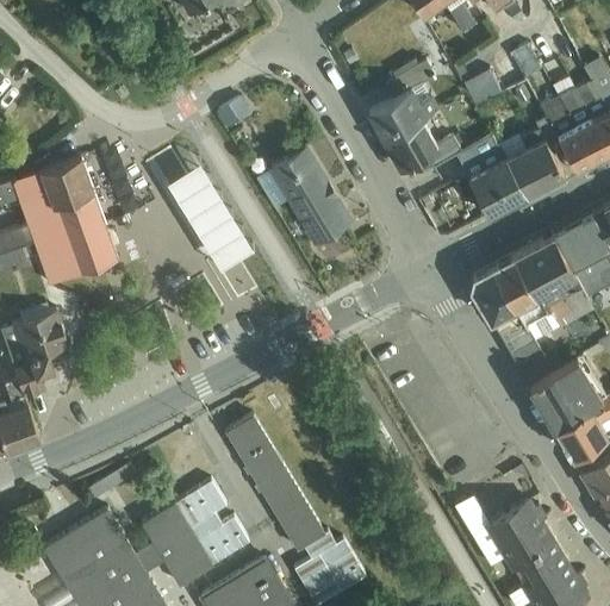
[(180,0),(190,16),(213,0),(180,0)]
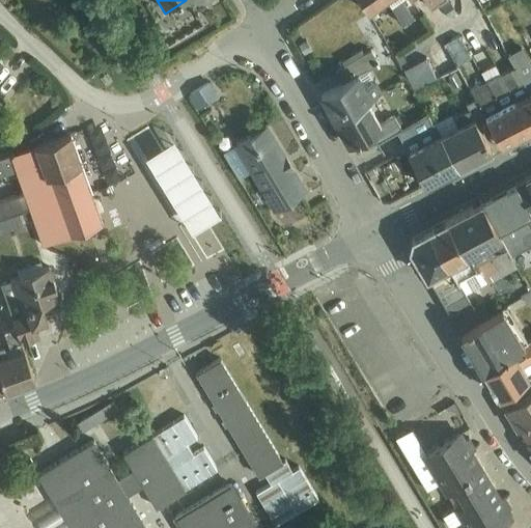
[(387,3),(384,0),(359,0),(369,15),(387,3)]
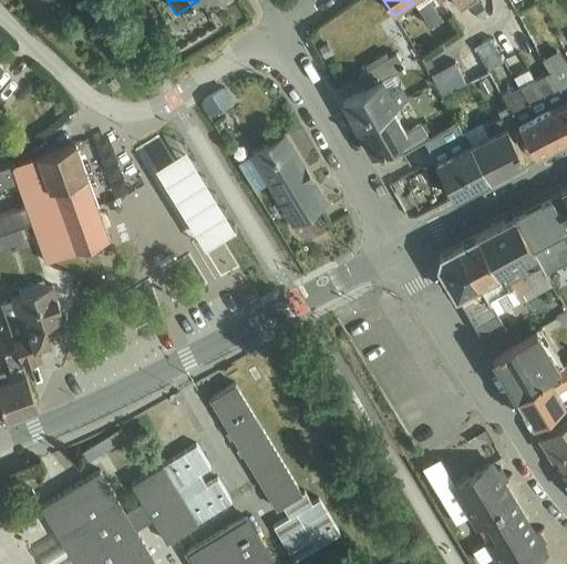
[(410,0),(413,3),(430,29),(441,21),(429,3),(432,0),(410,0)]
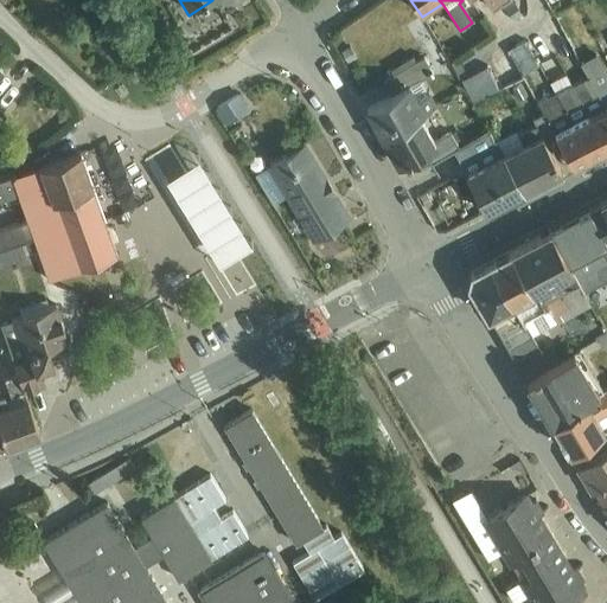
[(477,0),(486,13),(499,4),(497,1),(496,0),(477,0)]
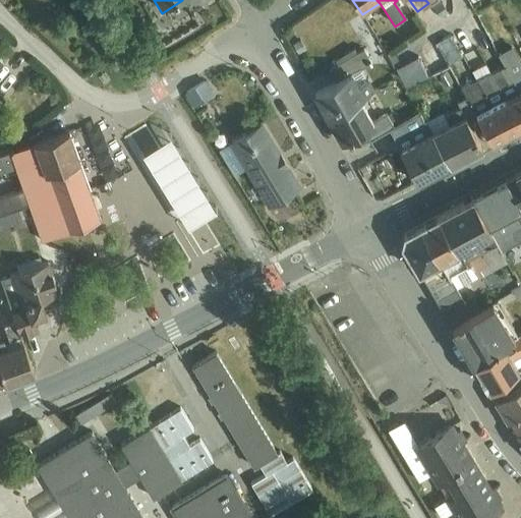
[(466,0),(471,8),(473,11),(481,5),(477,0),(466,0)]
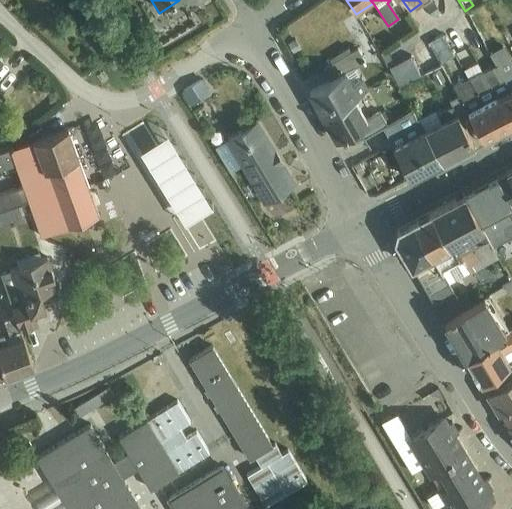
[(428,46),(439,66),(454,58),(442,38),(428,46)]
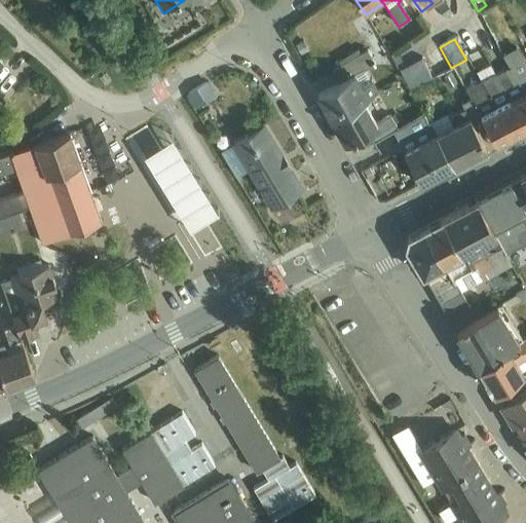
[(511,70),(525,98),(525,75),(523,69),(525,68),(517,50),(512,52),(506,44),(498,48),(511,70)]
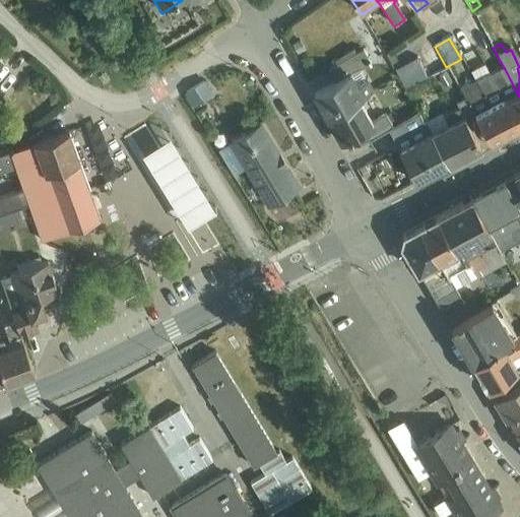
[(327,120),(360,101),(374,92),(368,81),(366,82),(360,72),(371,65),(363,51),(355,55),(353,51),(334,62),(337,66),(328,72),(335,84),(314,97),(327,120)]
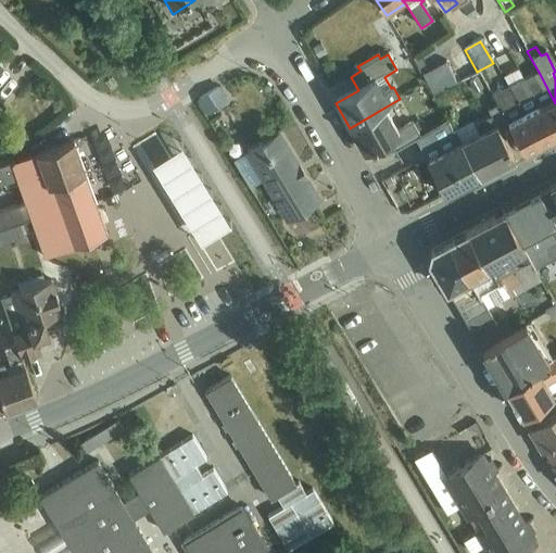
[(418,73),(424,71),(426,70),(419,58),(412,61),(418,73)]
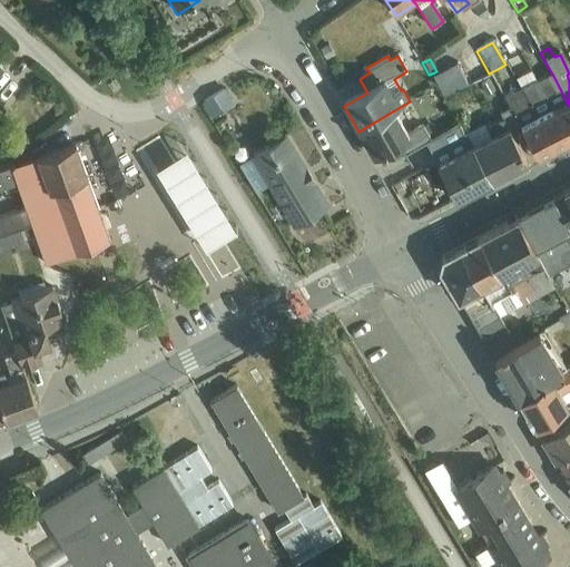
[(446,71),(454,96),(468,88),(458,67),(455,68),(446,71)]
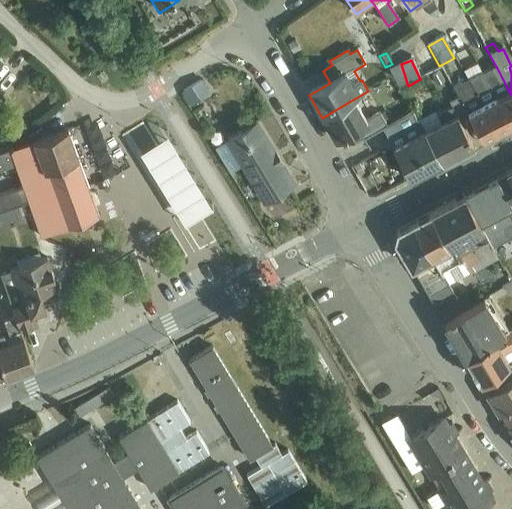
[(390,65),(385,67),(399,91),(408,86),(401,64),(397,64),(390,65)]
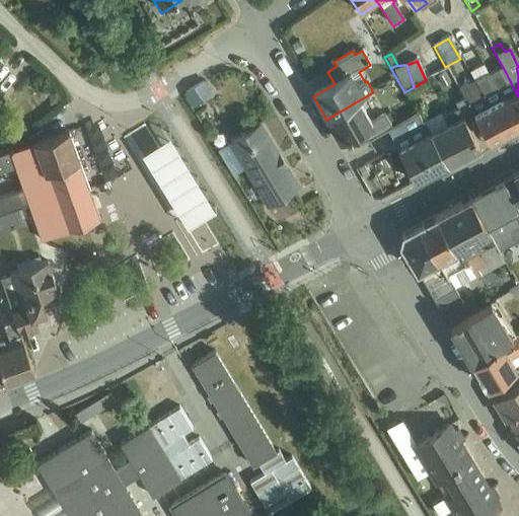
[(489,76),(518,130),(518,96),(504,69),(489,76)]
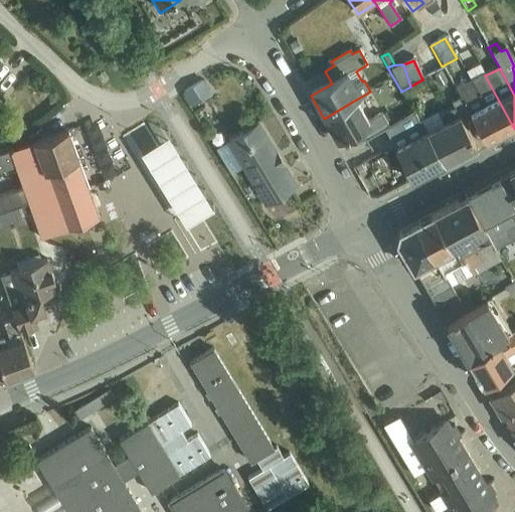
[(456,91),(476,125),(487,144),(500,137),(471,82),(465,71),(453,78),(458,90),(456,91)]
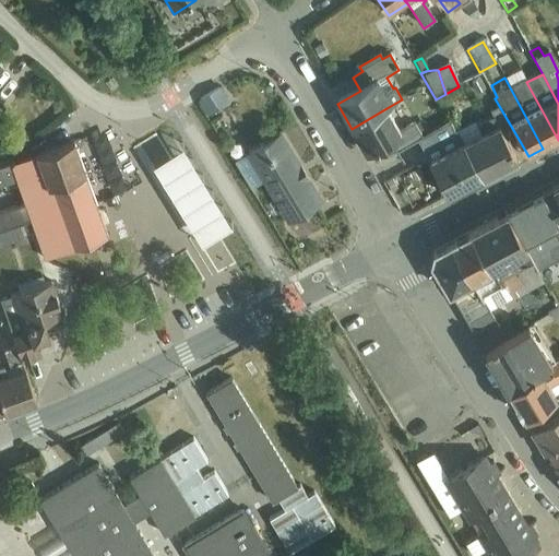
[(511,90),(543,149),(558,140),(526,82),(511,90)]
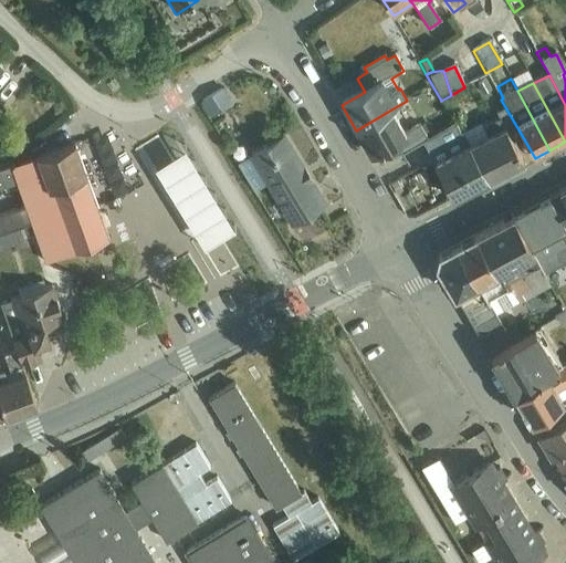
[(222,93),(202,105),(211,120),(231,108),(222,93)]
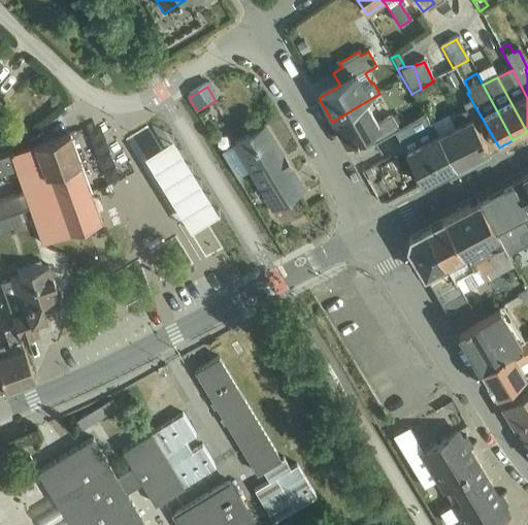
[(432,128),(438,138),(456,169),(488,153),(477,133),(488,128),(467,93),(462,96),(467,105),(464,107),(466,111),(451,120),(449,116),(430,126),(432,128)]
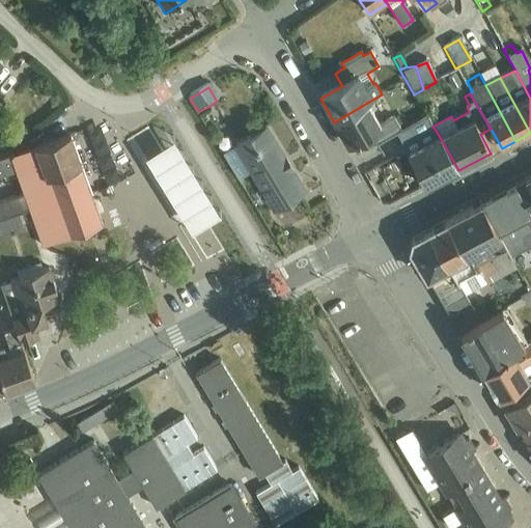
[(367,103),(334,122),(348,148),(370,135),(376,145),(383,141),(401,131),(394,118),(381,127),(367,103)]
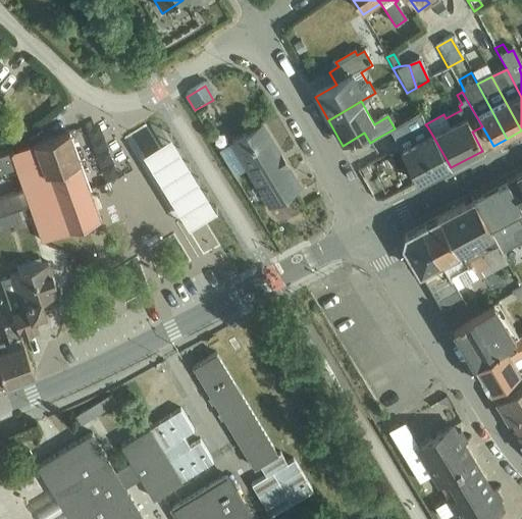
[(433,137),(427,126),(399,142),(404,151),(433,137)]
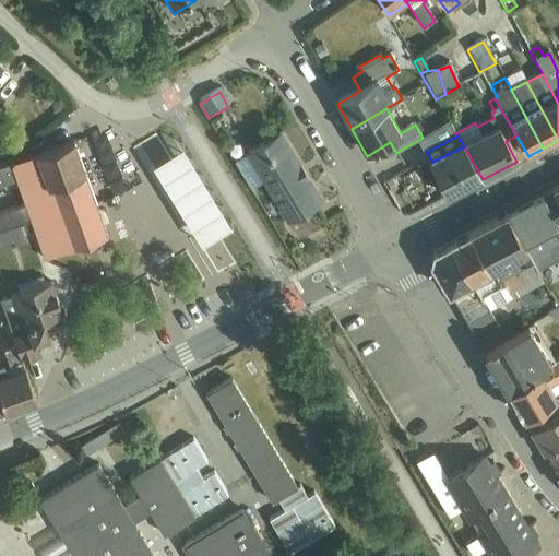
[(236,164),(235,164),(251,191),(265,182),(289,222),(320,203),(280,137),(277,138),(276,138),(273,138),(271,137),(266,140),(264,145),(248,155),(236,164)]
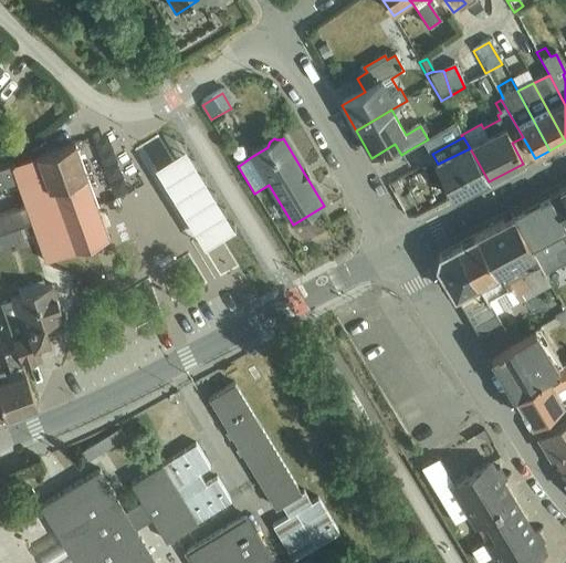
[(428,139),(408,150),(415,164),(433,152),(428,139)]
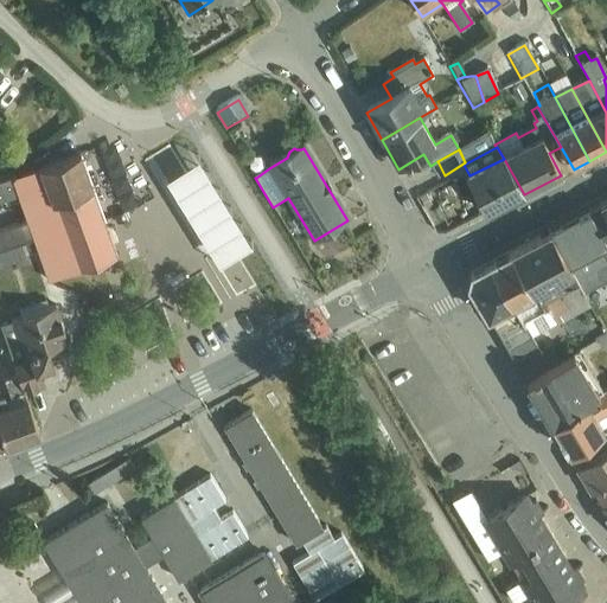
[(27,223),(33,241),(49,284),(102,267),(112,263),(117,261),(81,158),(80,158),(0,185),(0,205),(5,204),(5,205),(19,200),(27,223)]
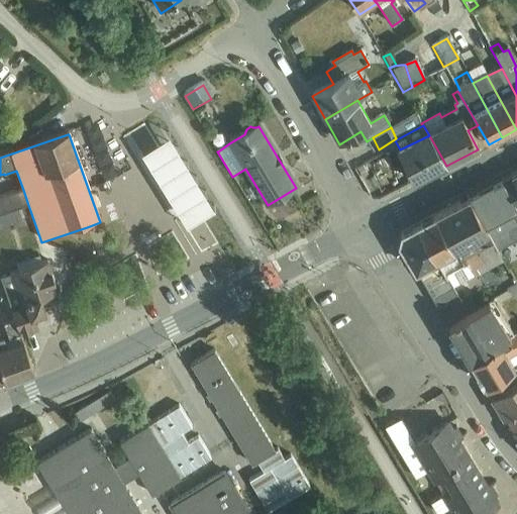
[(429,135),(400,149),(397,151),(414,184),(446,166),(429,135)]
